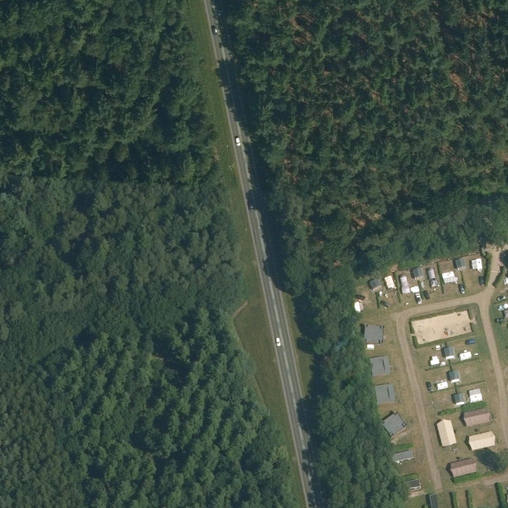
[(392,252),(390,246),(381,249),(382,255),(392,252)]
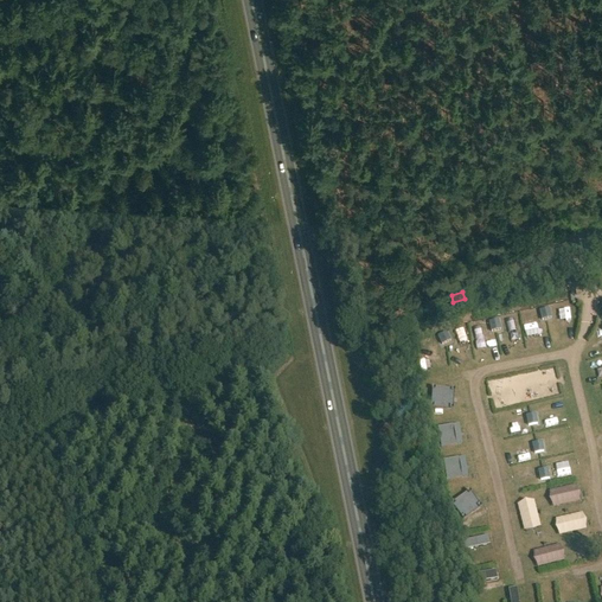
[(537,316),(546,314),(544,305),(535,306),(537,316)]
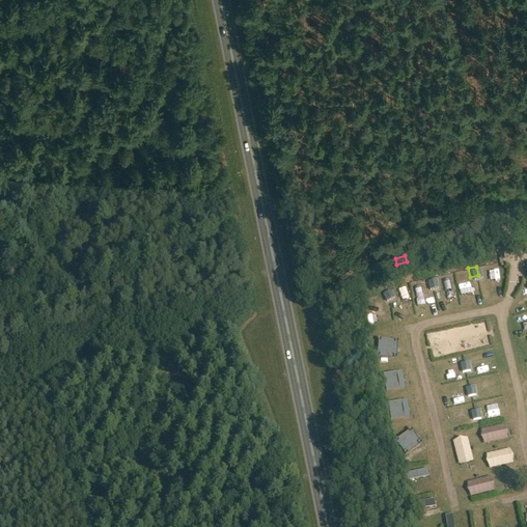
[(496,274),(484,277),(489,294),(496,290),(494,282),(498,281),(496,274)]
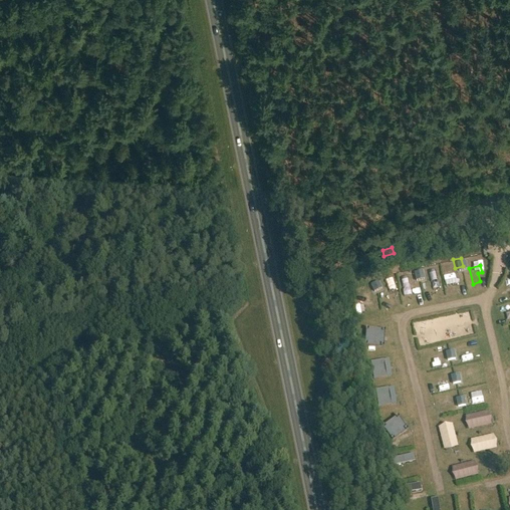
[(412,278),(420,276),(418,268),(411,269),(412,278)]
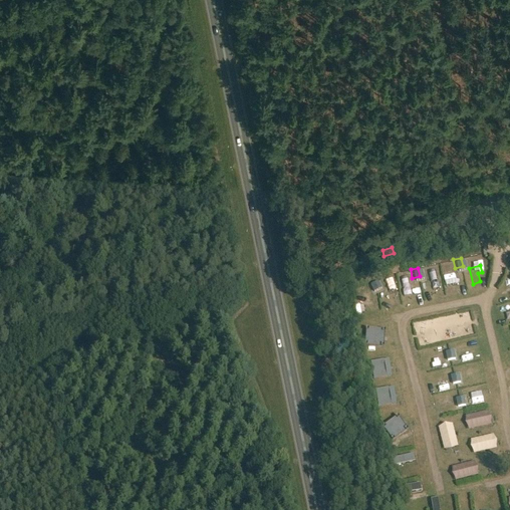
[(454,271),(456,289),(463,288),(461,271),(454,271)]
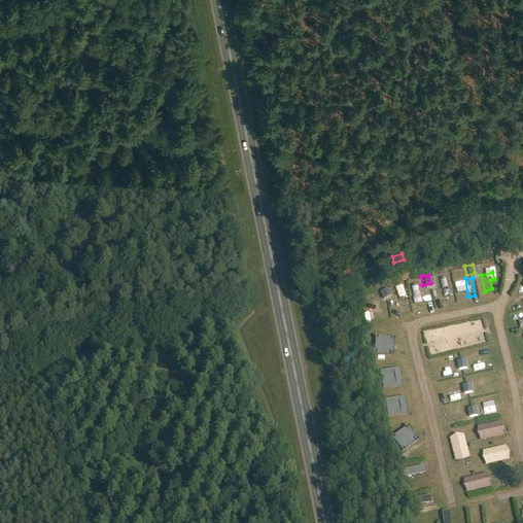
[(455,282),(448,283),(450,300),(457,299),(455,282)]
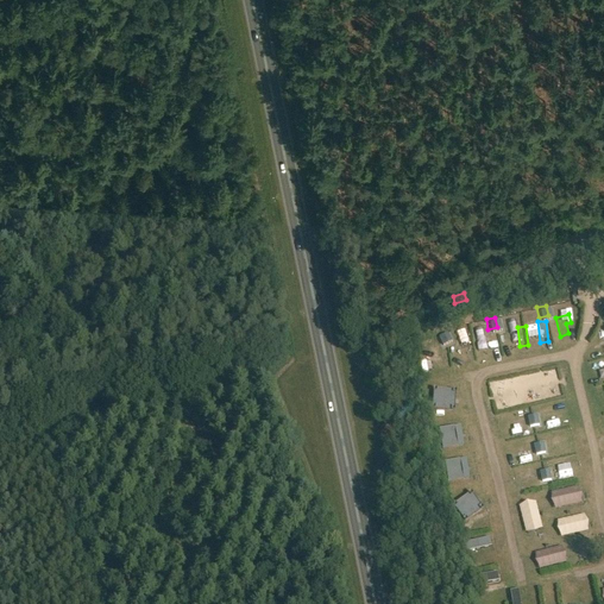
[(439,343),(447,339),(442,329),(434,333),(439,343)]
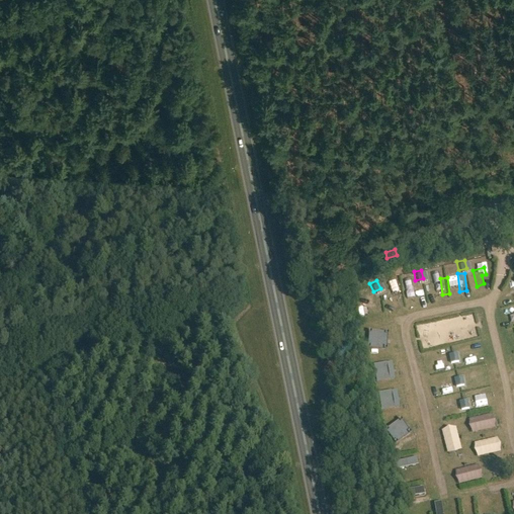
[(415,282),(406,283),(407,300),(416,300),(415,282)]
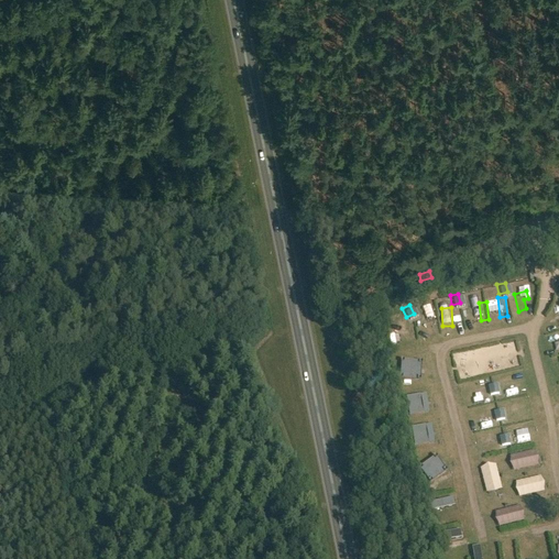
[(474,347),(459,351),(461,358),(477,354),(474,347)]
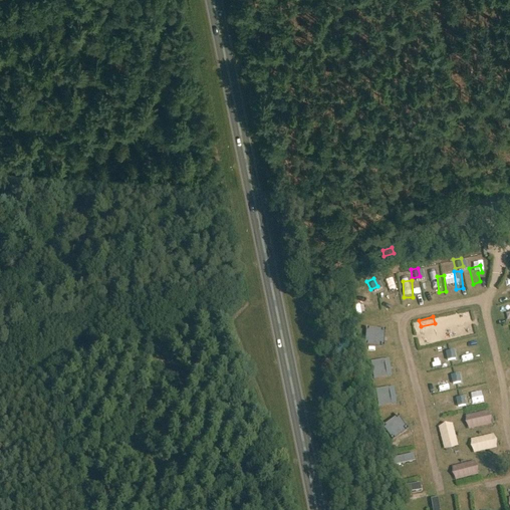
[(452,326),(470,324),(469,316),(451,319),(452,326)]
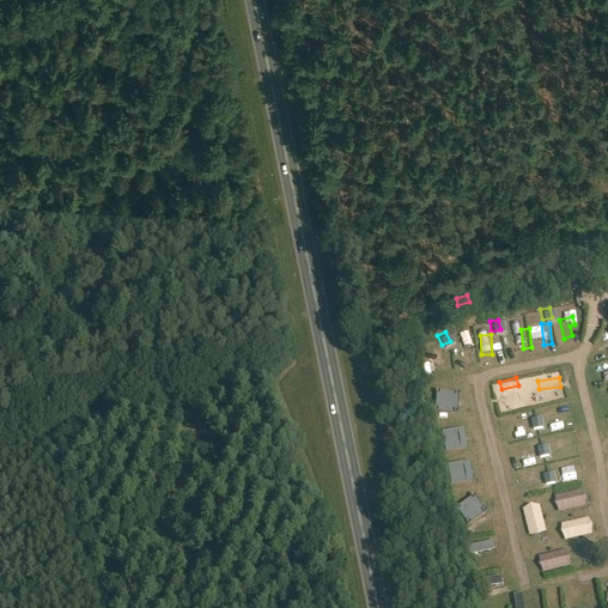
[(441,401),(458,396),(456,388),(438,394),(441,401)]
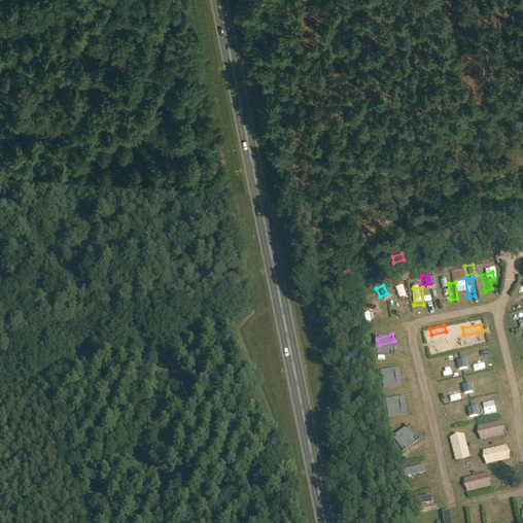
[(461,357),(467,355),(466,352),(478,349),(475,337),(458,341),(461,357)]
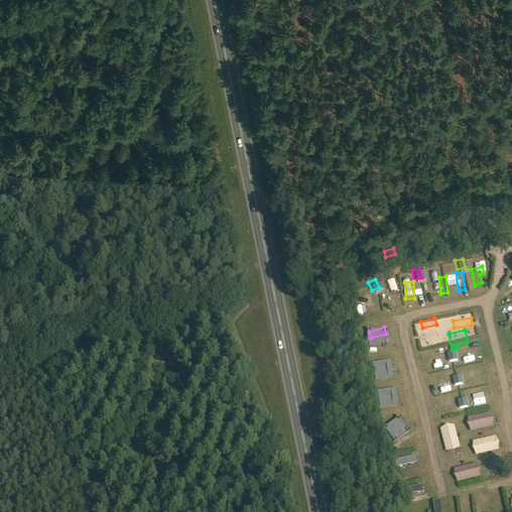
[(423,338),(424,344),(444,341),(443,336),(423,338)]
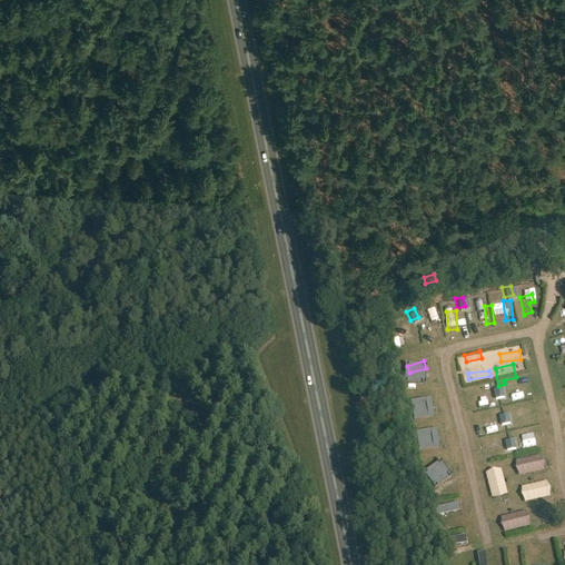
[(427,388),(426,380),(410,382),(412,390),(427,388)]
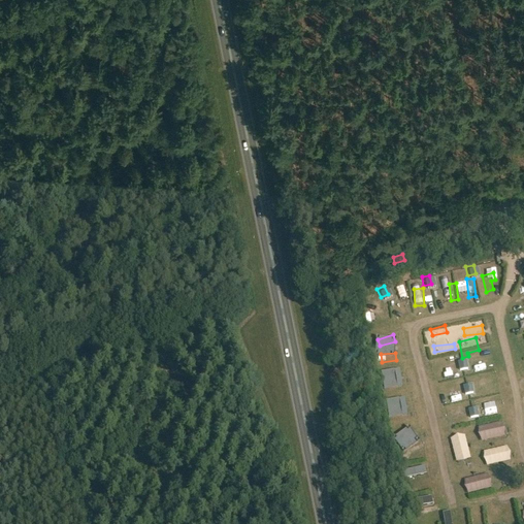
[(456,367),(463,365),(462,357),(454,359),(456,367)]
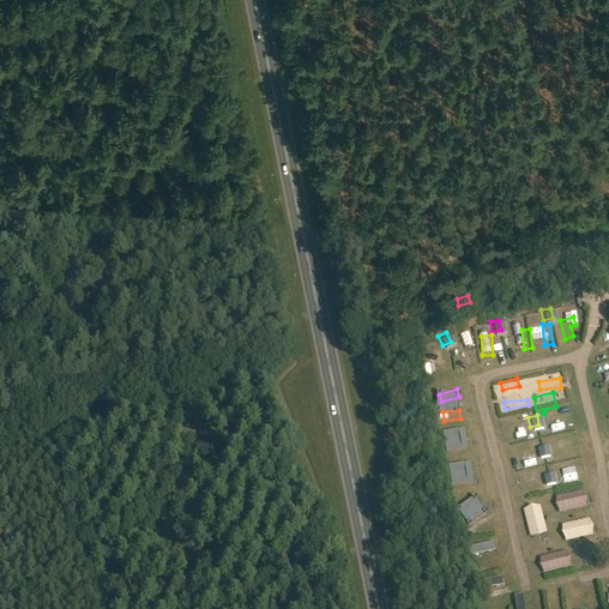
[(445,430),(446,439),(464,436),(463,428),(445,430)]
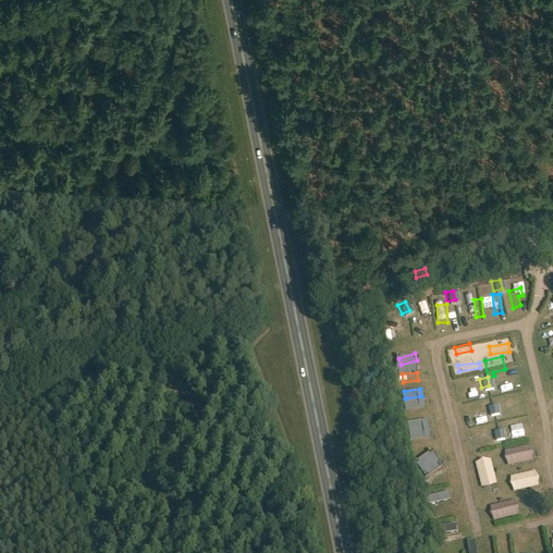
[(468,407),(488,403),(486,395),(466,401),(468,407)]
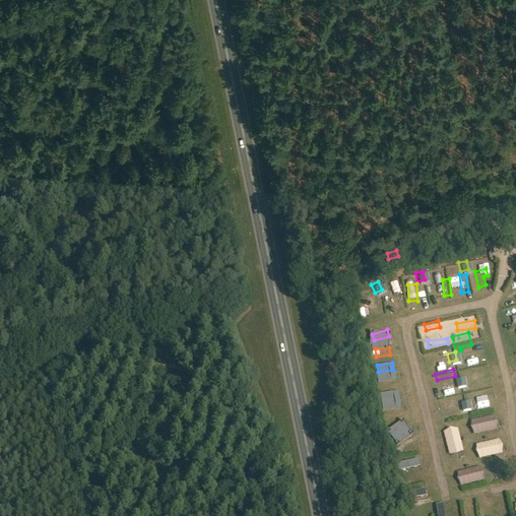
[(452,377),(454,386),(462,384),(460,376),(452,377)]
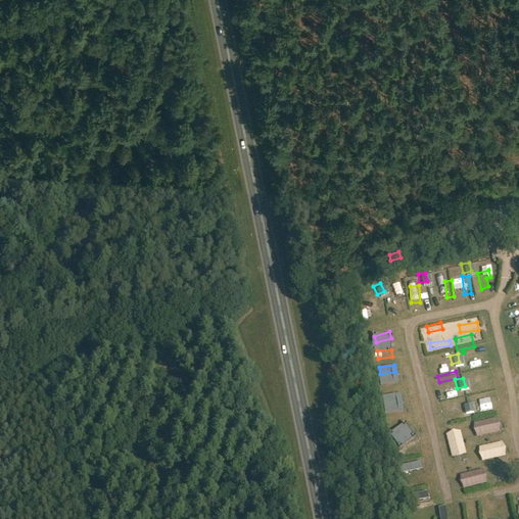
[(381,383),(382,389),(399,387),(398,381),(381,383)]
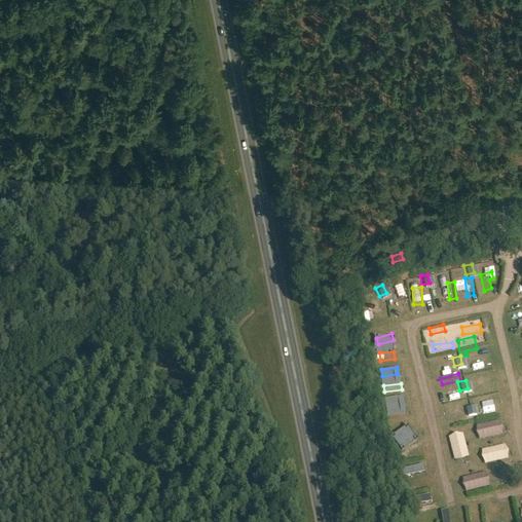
[(461,392),(443,395),(444,402),(462,399),(461,392)]
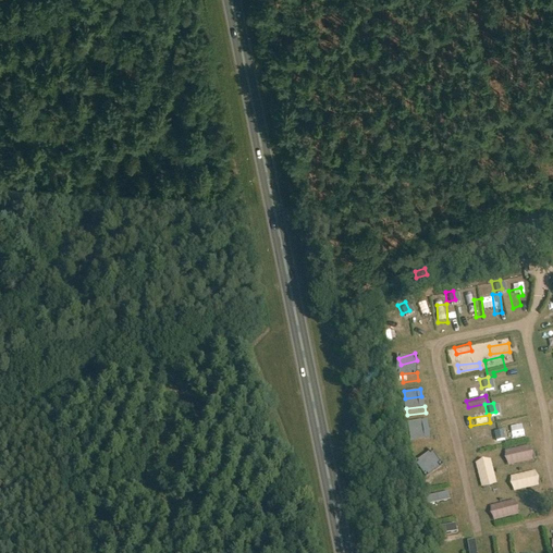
[(413,434),(424,433),(422,421),(412,422),(413,434)]
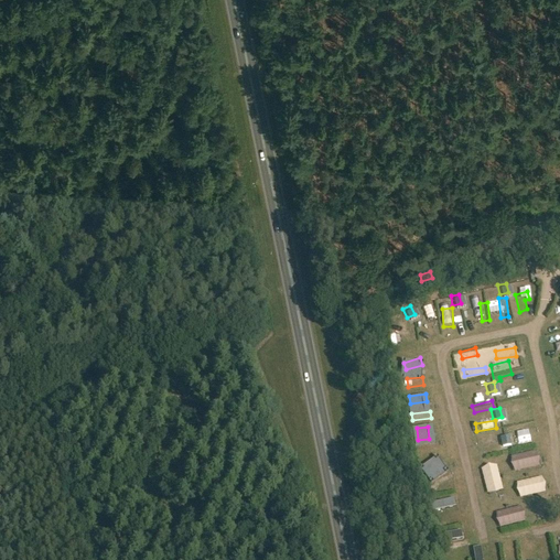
[(492,428),(482,431),(484,438),(494,434),(492,428)]
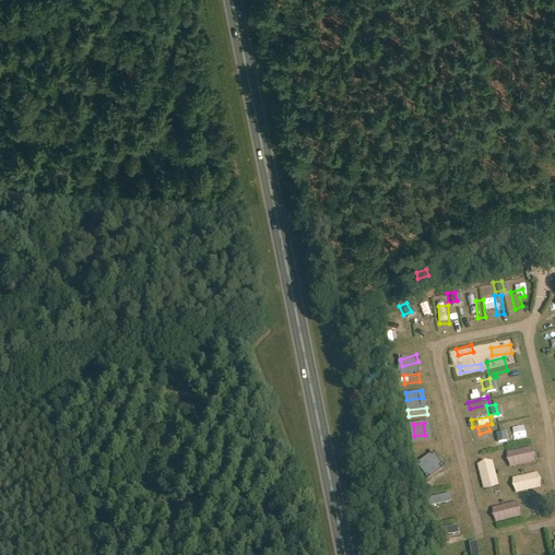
[(492,430),(494,440),(503,438),(500,429),(492,430)]
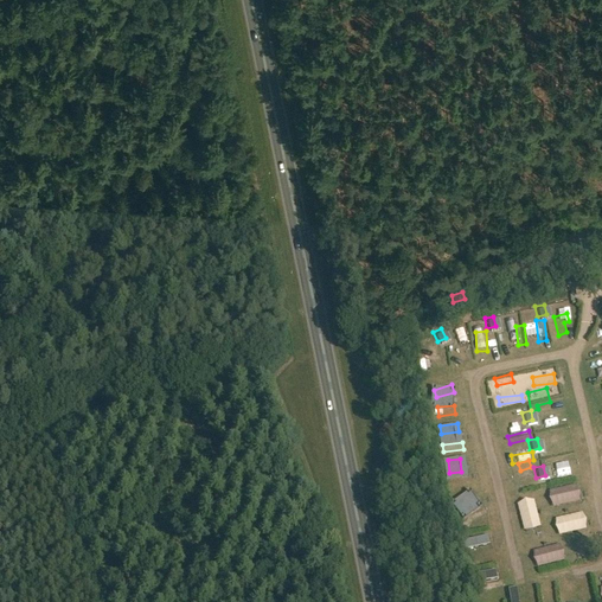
[(468,480),(459,482),(458,476),(449,479),(452,492),(471,487),(468,480)]
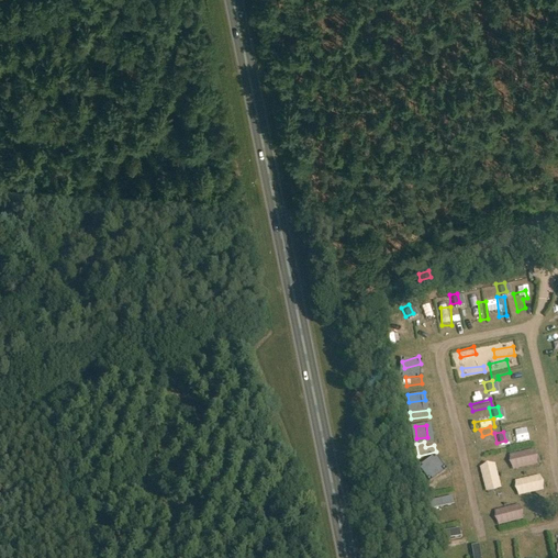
[(442,461),(423,466),(424,472),(444,468),(442,461)]
